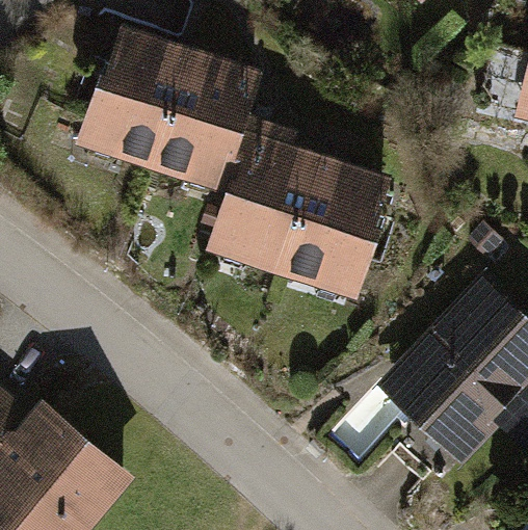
[(417,0),(431,14),(444,0),(417,0)]
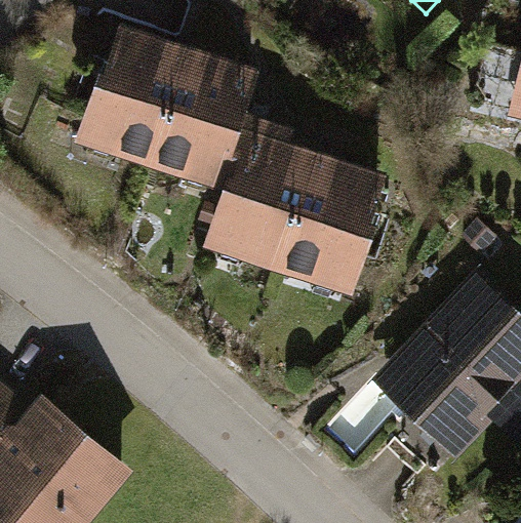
[(113,23),(74,143),(144,165),(184,45),(113,23)]
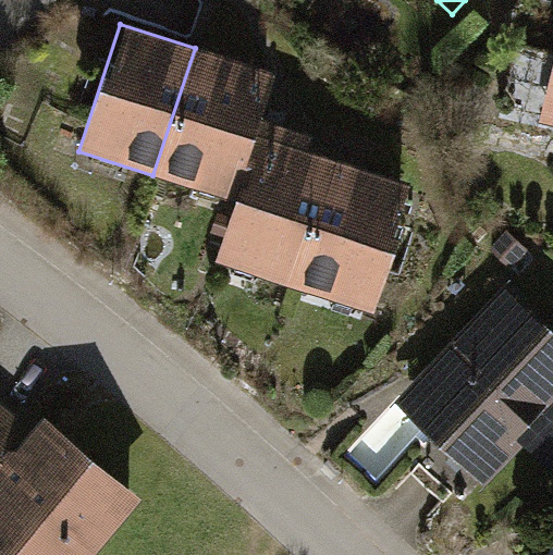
[(195,48),(152,175),(234,201),(256,134),(275,74),(195,48)]
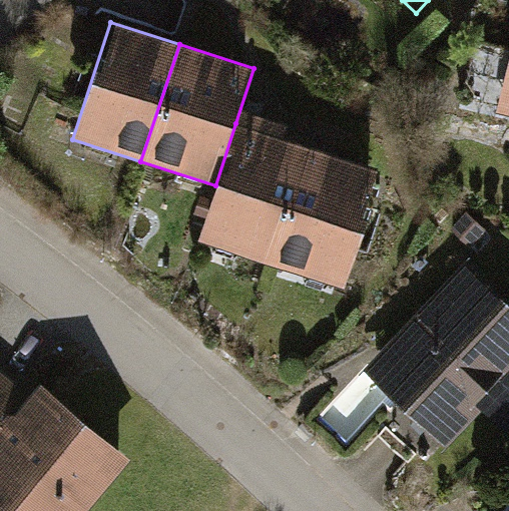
[(215,185),(197,241),(273,266),(311,147),(235,123),(215,185)]
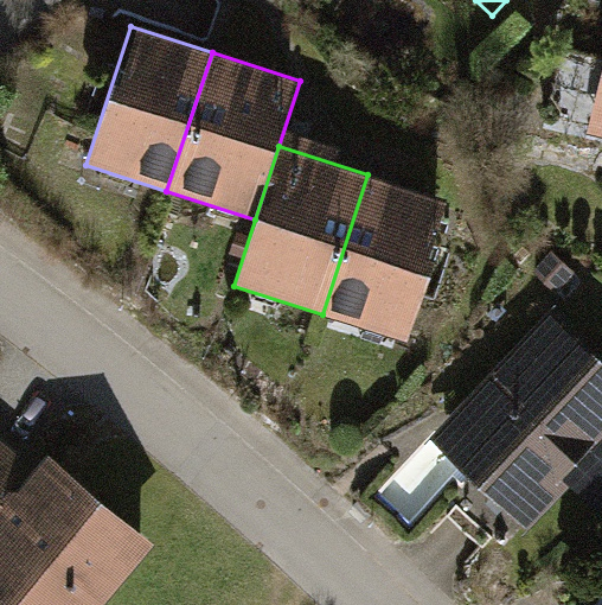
[(367,174),(322,314),(410,343),(455,203),(367,174)]
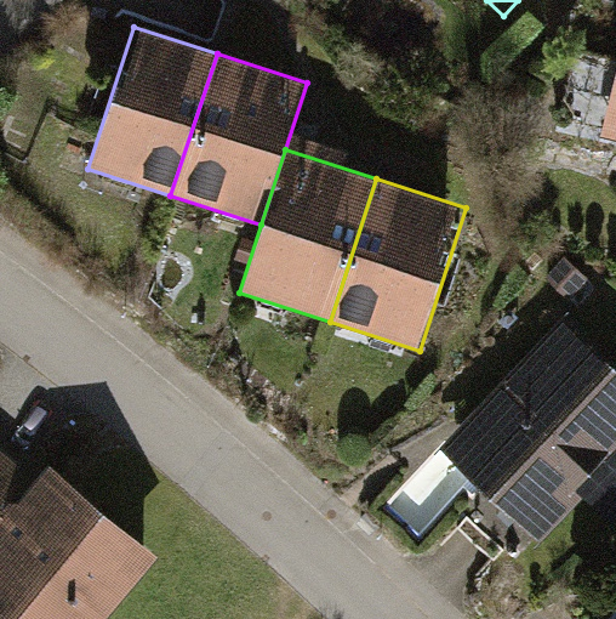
[(615,467),(615,367),(571,324),(449,450),(545,541),(615,467)]
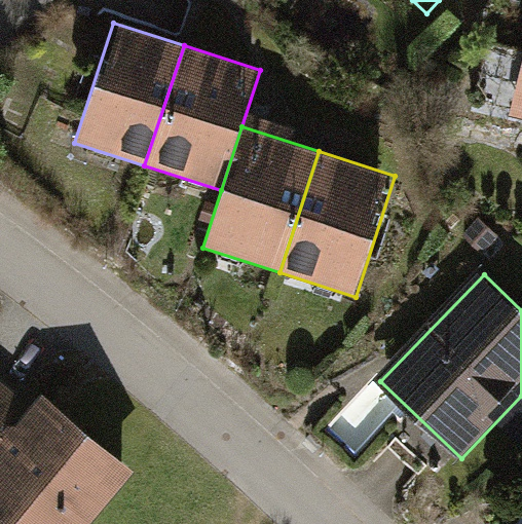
[(81,523),(136,458),(45,384),(31,402),(0,376),(0,519),(5,523),(81,523)]
